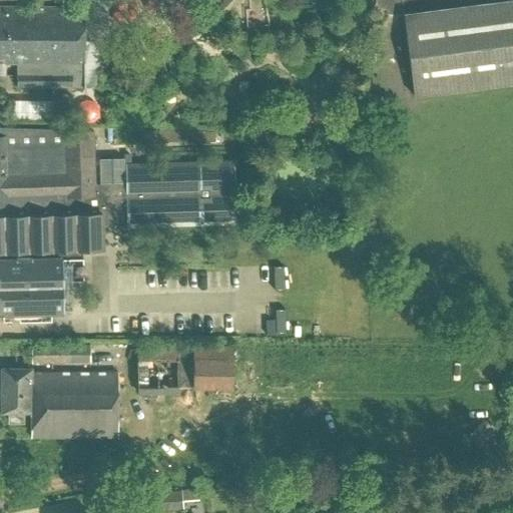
[(512,0),(511,0),(404,14),(414,95),(512,82),(512,0)]
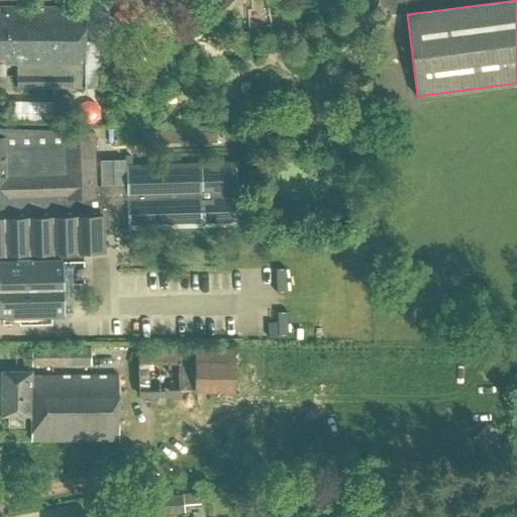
[(85,7),(0,6),(0,59),(3,59),(3,63),(16,64),(16,66),(85,67),(85,7)]
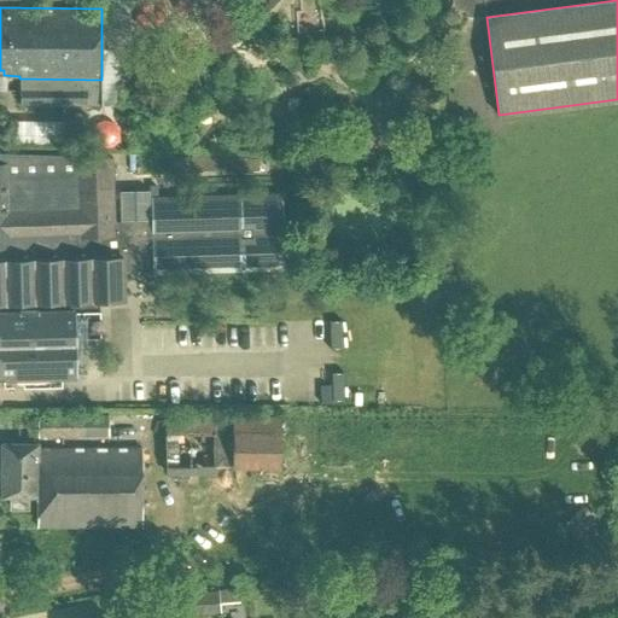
[(11,121),(11,146),(77,147),(77,122),(11,121)]
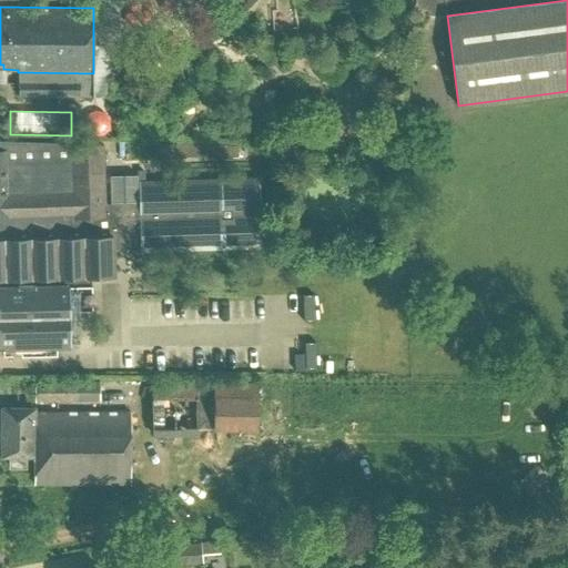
[(0,346),(70,345),(69,313),(92,313),(91,279),(112,279),(112,243),(140,243),(140,249),(257,246),(256,182),(139,184),(139,205),(103,205),(102,144),(71,144),(71,142),(0,140),(0,346)]
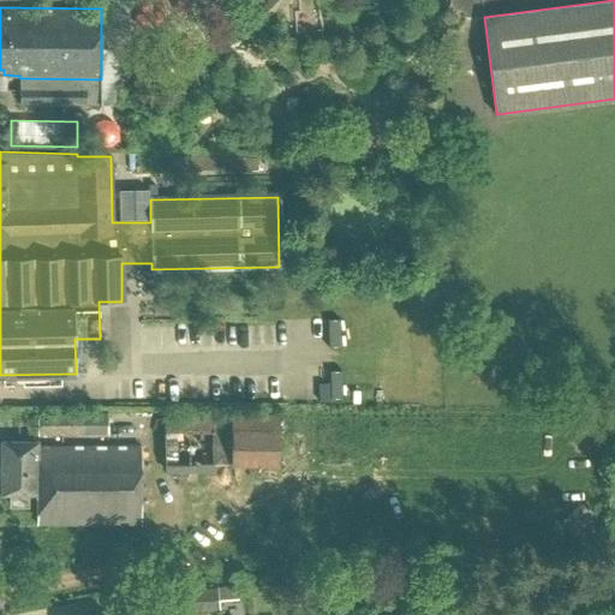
[(166,169),(256,172),(256,157),(189,156),(189,157),(166,156),(166,169)]
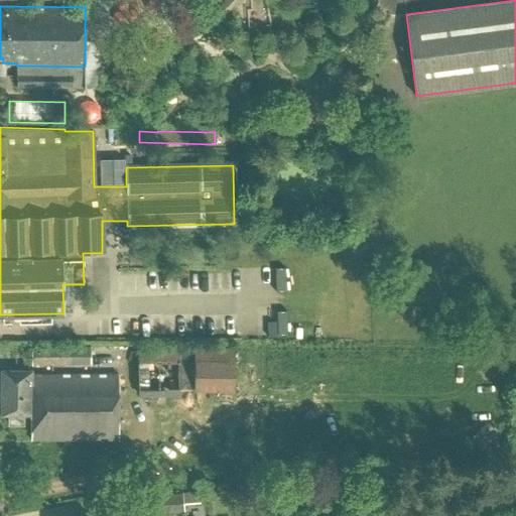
[(138,350),(138,398),(179,398),(179,391),(194,391),(194,394),(234,394),(234,378),(235,378),(234,350),(138,350)]
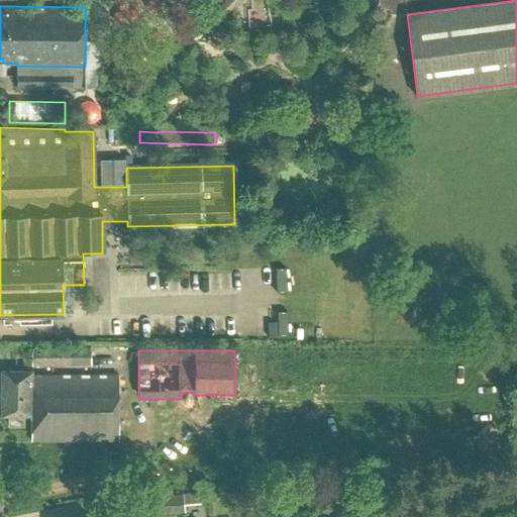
[(30,440),(118,440),(118,375),(31,374),(31,370),(0,371),(0,414),(8,415),(8,423),(22,424),(22,415),(30,415),(30,440)]
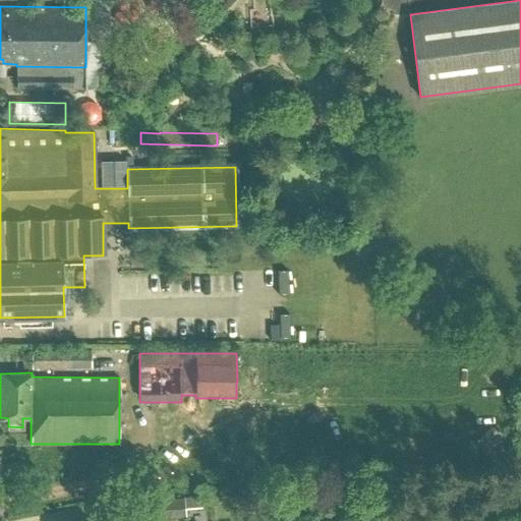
[(184,507),(200,506),(199,496),(147,501),(149,519),(151,519),(151,520),(154,520),(162,520),(162,518),(185,515),(184,507)]
